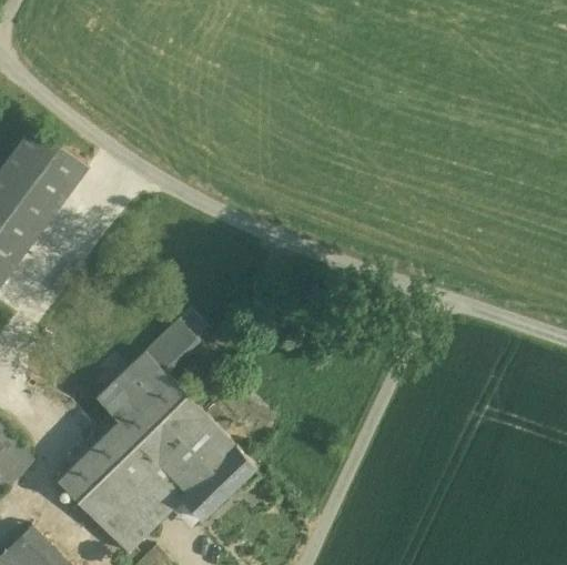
[(33,129),(0,172),(0,284),(87,168),(33,129)]
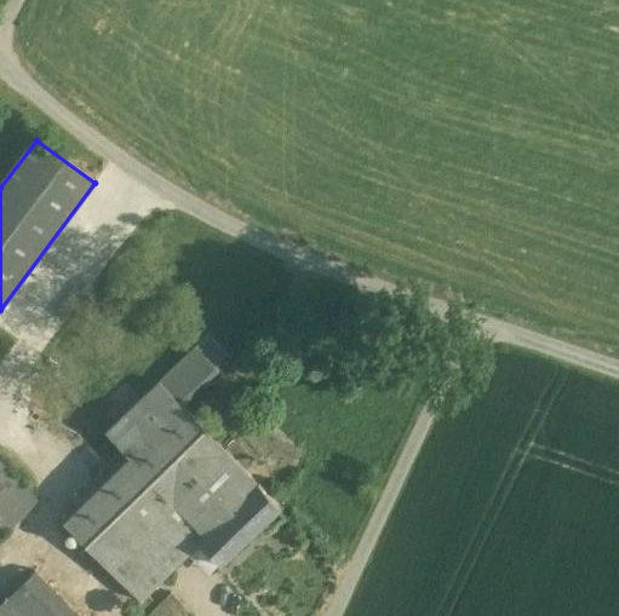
[(227,358),(206,338),(194,350),(215,370),(227,358)]
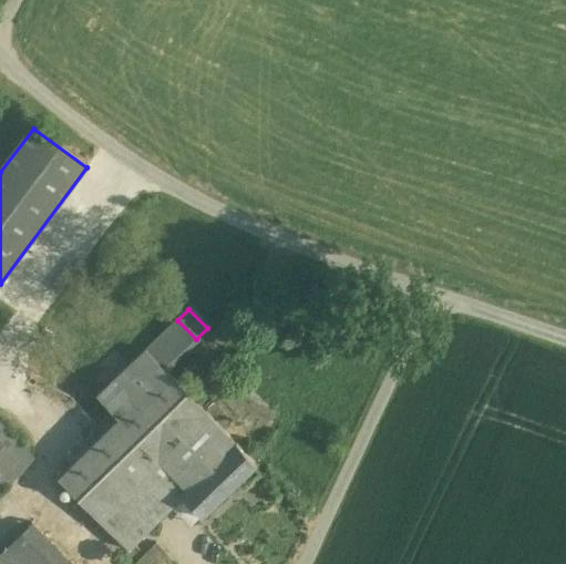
[(196,339),(177,320),(144,352),(166,375),(198,342),(196,339)]
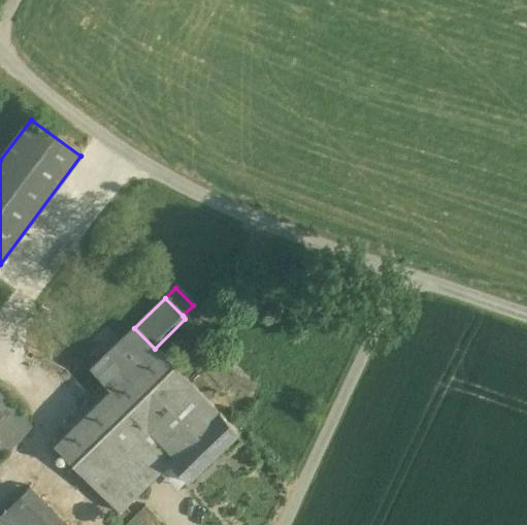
[(134,328),(89,370),(109,392),(155,349),(134,328)]
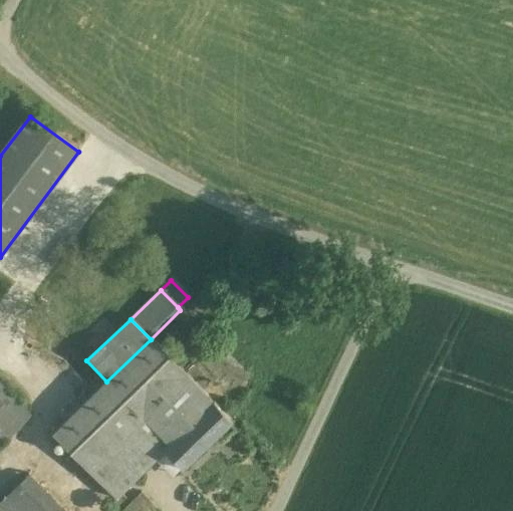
[(106,381),(52,435),(90,474),(145,422),(169,446),(212,404),(203,394),(210,387),(193,368),(186,375),(151,339),(106,381)]
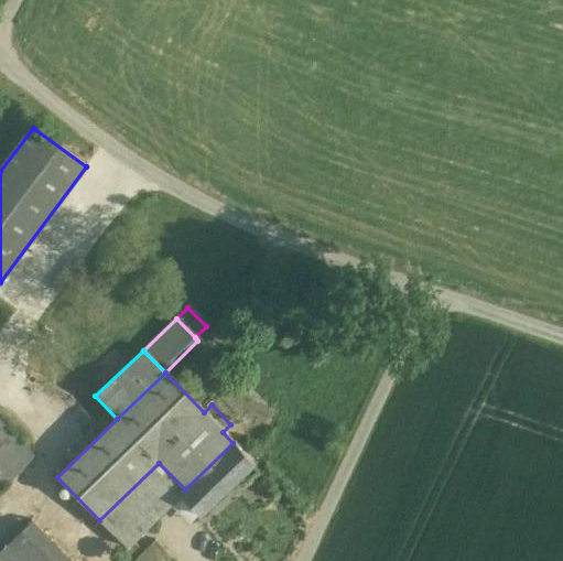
[(0,489),(33,459),(0,424),(0,489)]
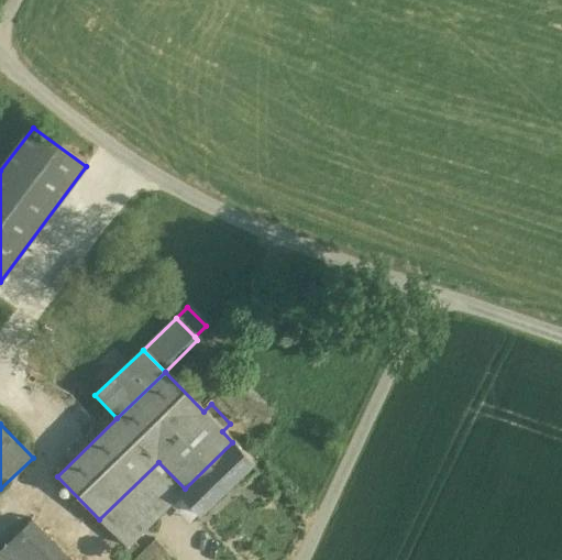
[(185,489),(179,494),(180,495),(199,515),(253,462),(233,441),(185,489)]
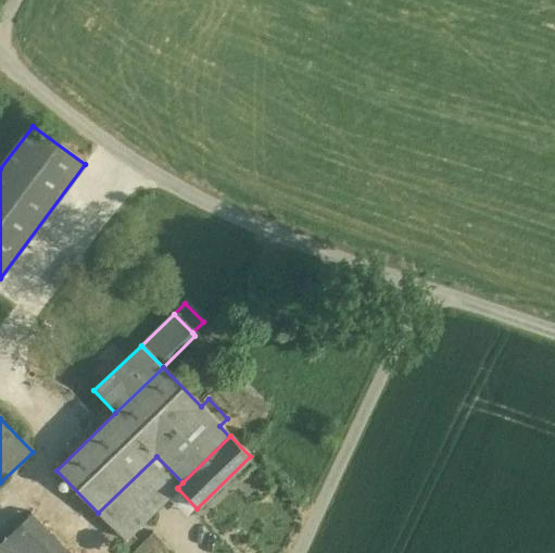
[(156,456),(98,513),(125,541),(178,489),(177,488),(183,482),(156,456)]
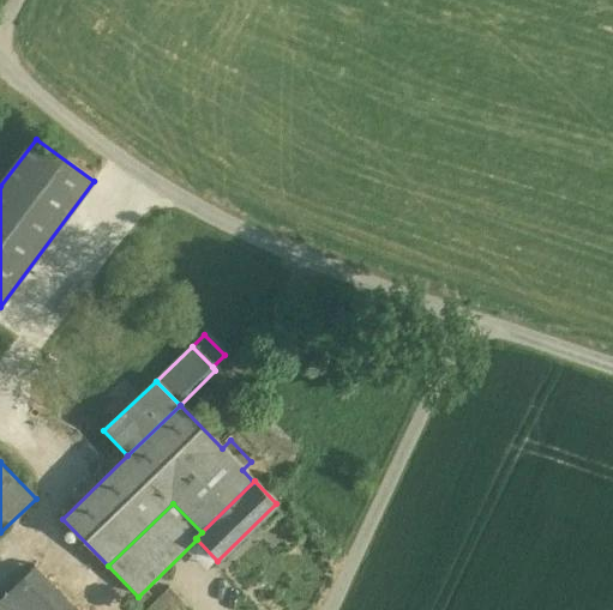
[(74,609),(34,567),(13,587),(35,609),(74,609)]
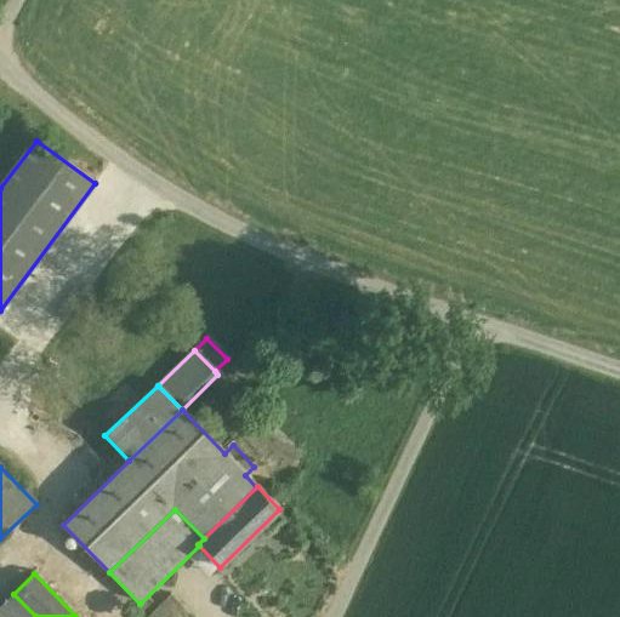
[(35,616),(13,594),(0,606),(0,616),(35,616)]
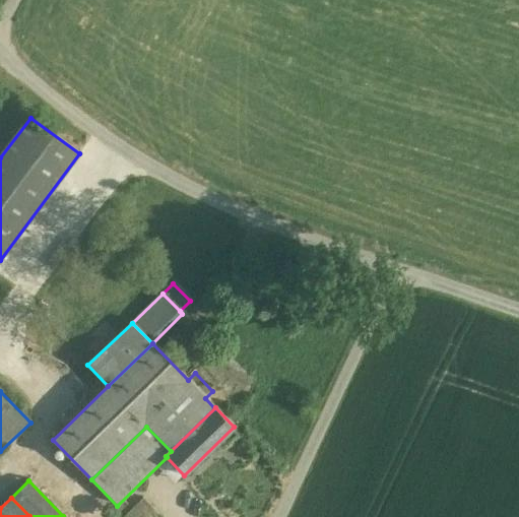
[(158,516),(142,500),(125,516),(158,516)]
